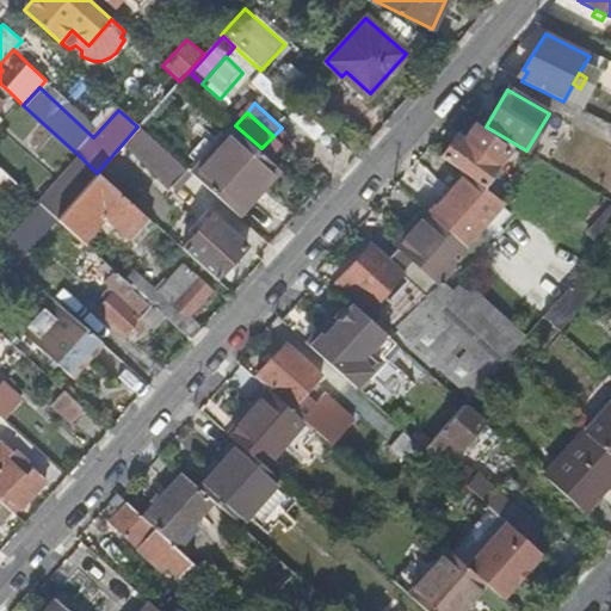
[(455,135),(439,155),(463,173),(480,186),(507,149),(475,125),(463,140),(455,135)]
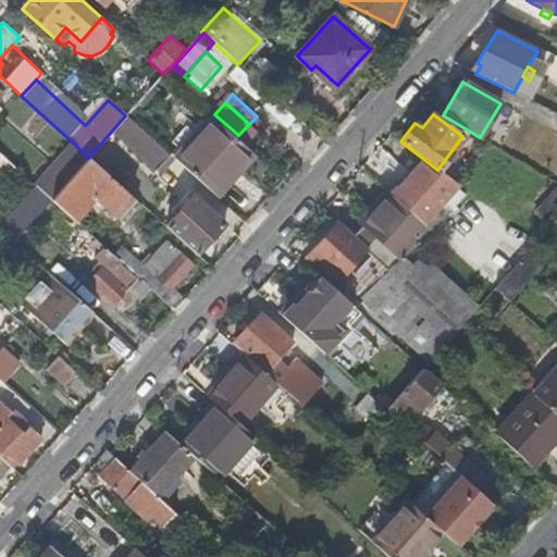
[(157,172),(171,156),(168,152),(126,115),(125,115),(111,132),(88,158),(91,160),(94,162),(107,174),(130,148),(157,172)]
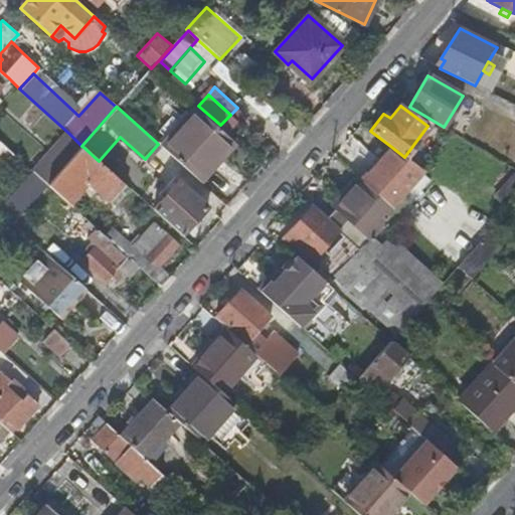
[(195,107),(160,145),(196,178),(217,155),(220,158),(234,143),(195,107)]
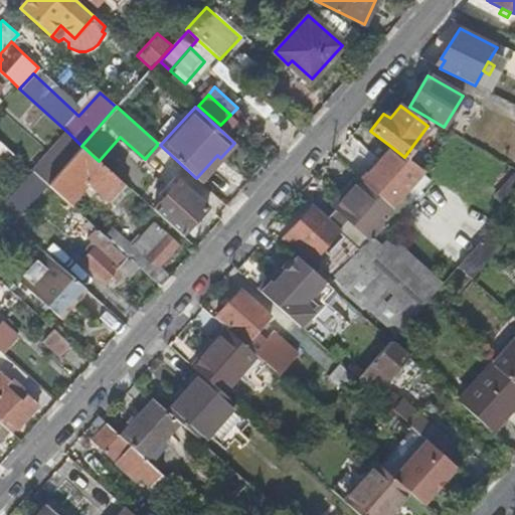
[(68,133),(33,172),(36,174),(47,184),(81,146),(68,133)]
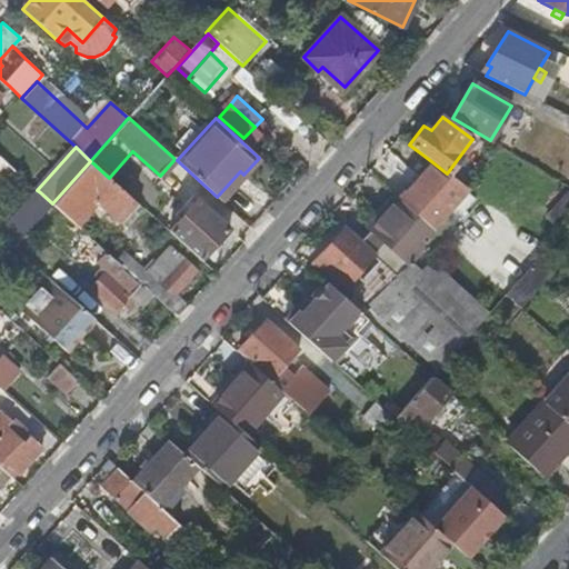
[(119,218),(135,200),(109,178),(96,166),(93,163),(90,161),(52,203),(75,223),(97,199),(119,218)]
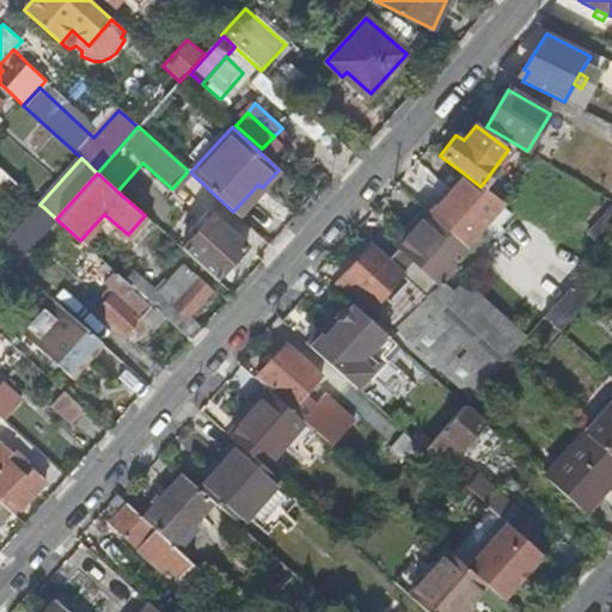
[(464,244),(502,201),(481,187),(464,173),(428,213),(464,244)]
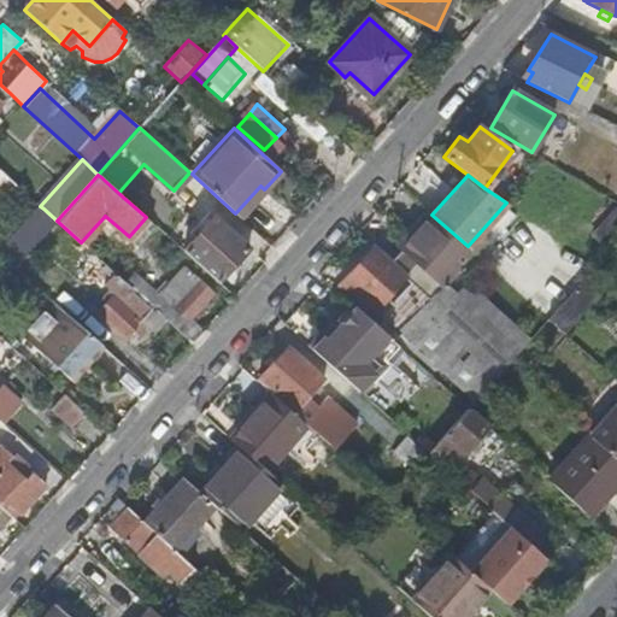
[(260,186),(235,213),(241,219),(266,192),(264,189),(260,186)]
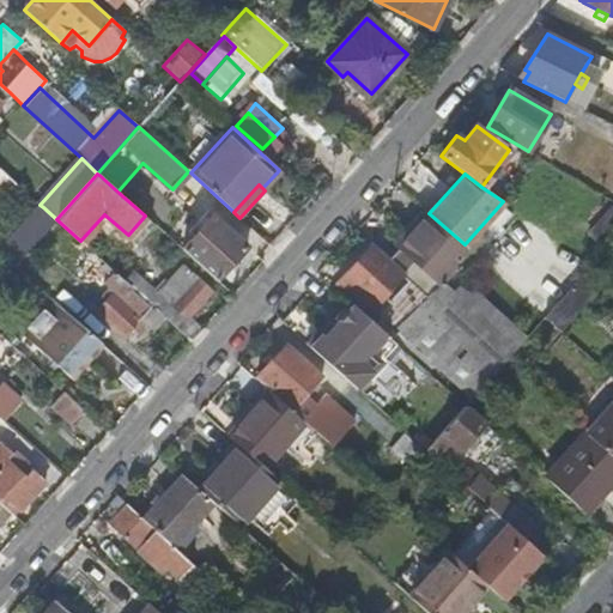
[(508,206),(503,201),(465,244),(471,250),(474,254),(477,255),(486,244),(483,234),(508,206)]
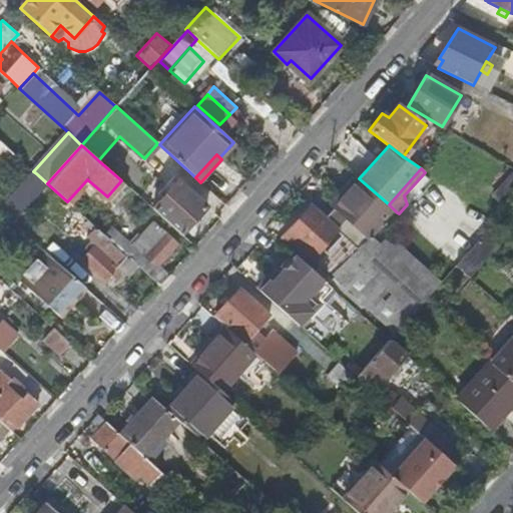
[(507,210),(512,202),(512,171),(491,196),(507,210)]
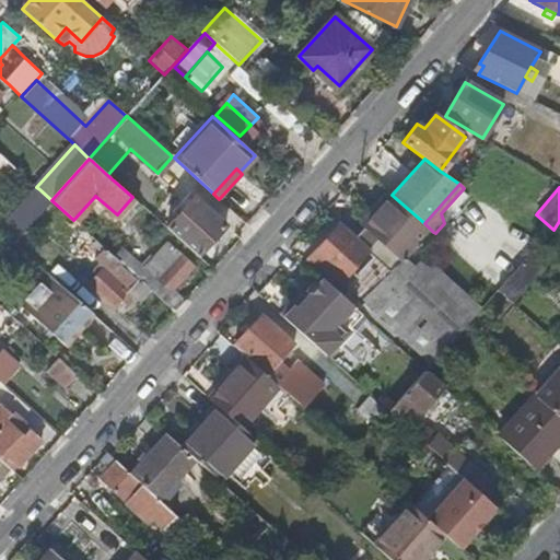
[(39,189),(2,232),(13,242),(51,200),(39,189)]
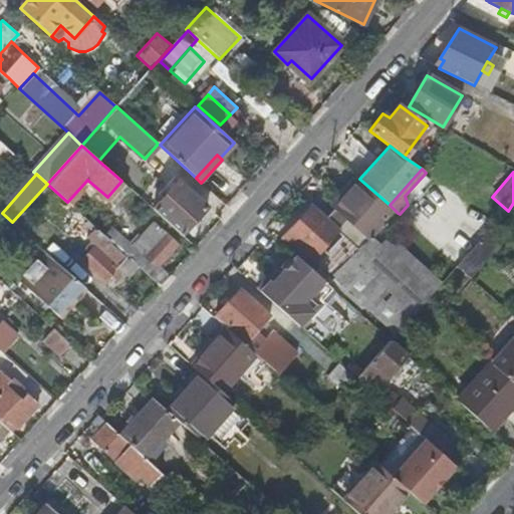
[(359,179),(326,216),(340,229),(359,246),(425,304),(442,285),(388,237),(377,247),(368,238),(395,210),(390,205),(359,179)]
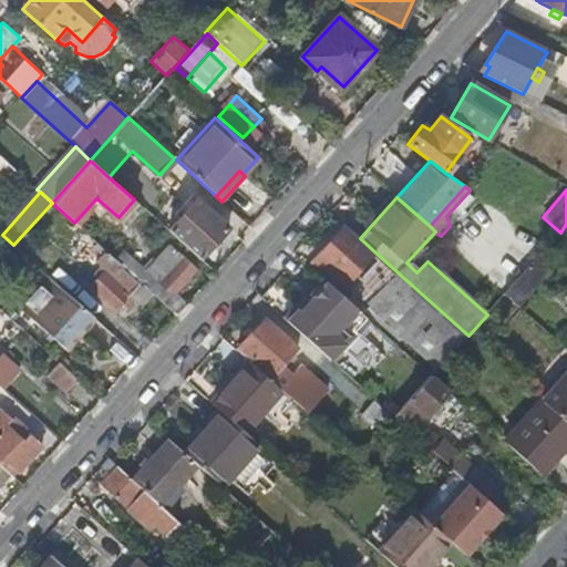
[(198,198),(168,230),(200,258),(229,226),(198,198)]
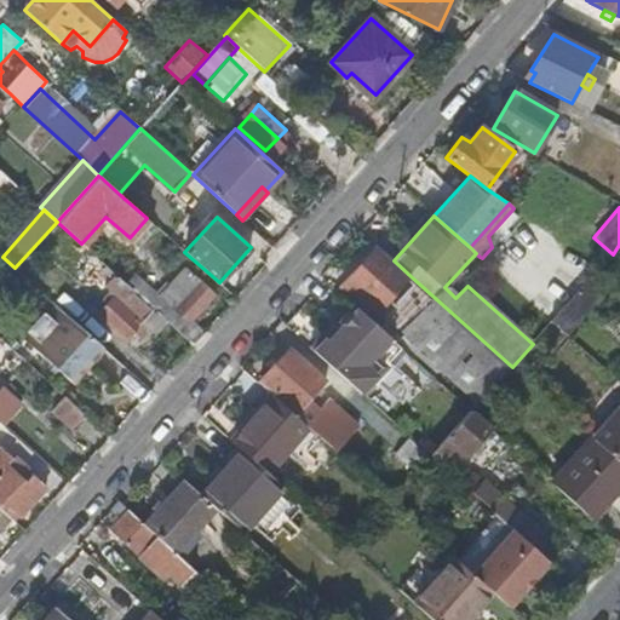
[(158,229),(151,222),(147,218),(130,237),(141,248),(158,229)]
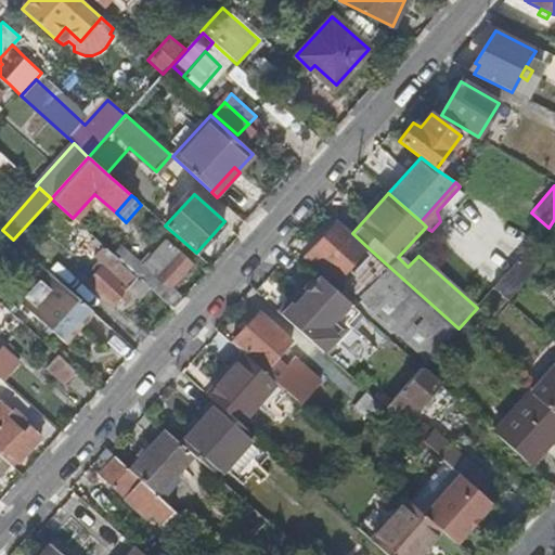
[(337,288),(343,283),(353,271),(349,268),(365,249),(335,223),(307,253),(319,263),(315,268),(337,288)]
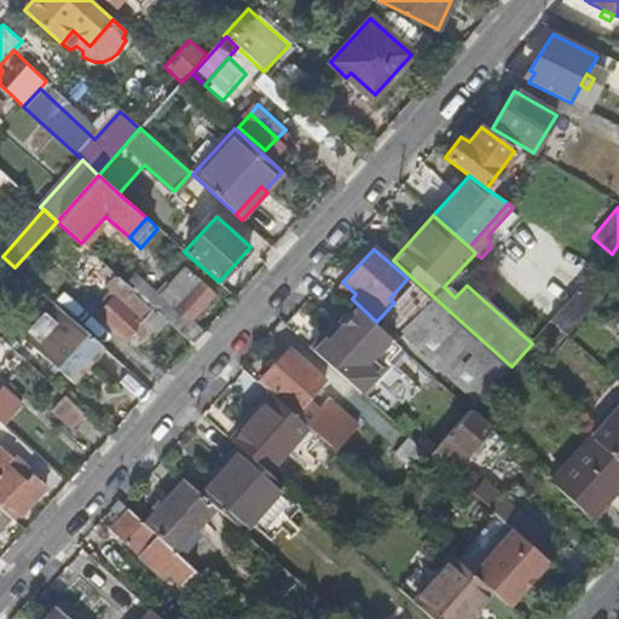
[(155,333),(167,319),(165,318),(136,291),(93,254),(76,273),(94,289),(102,281),(113,288),(97,307),(102,312),(100,314),(127,337),(134,330),(143,336),(150,328),(155,333)]
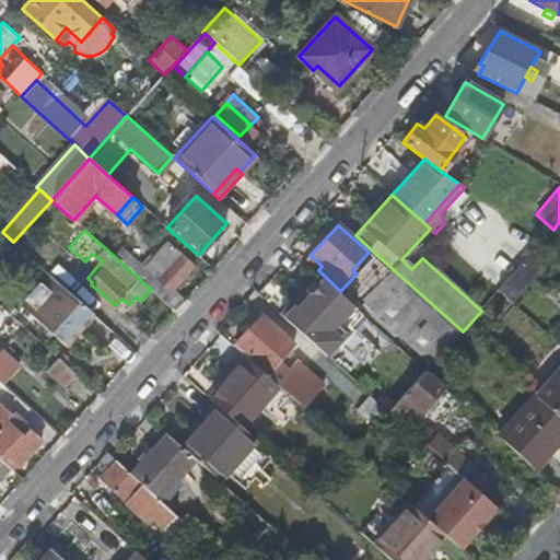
[(1,231),(0,231),(0,257),(13,242),(2,232),(1,231)]
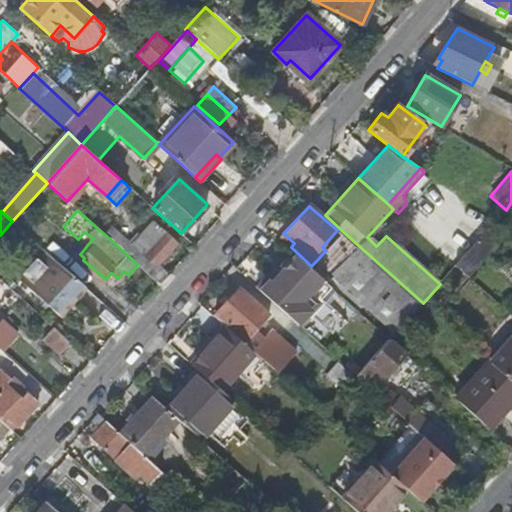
[(153,222),(140,236),(152,246),(144,255),(136,263),(138,264),(160,285),(168,275),(157,265),(176,243),(153,222)]
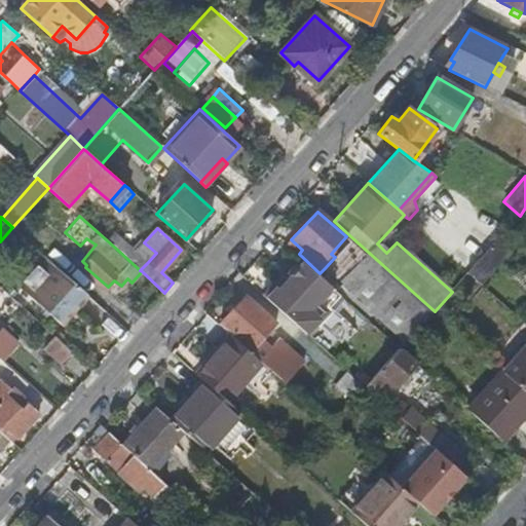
[(335,257),(325,268),(341,283),(368,252),(348,234),(346,236),(331,254),(335,257)]
